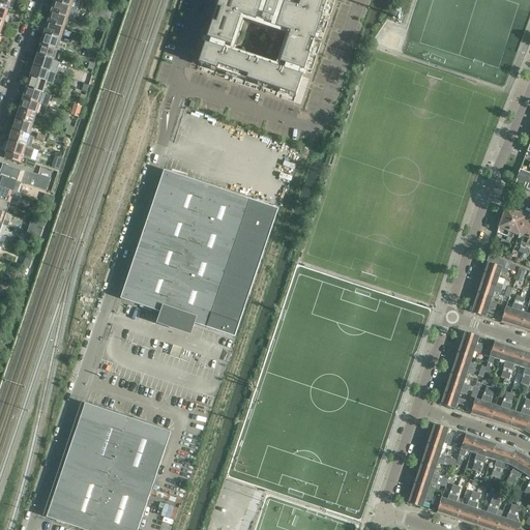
[(0,0),(0,8),(7,11),(8,7),(12,8),(15,2),(9,0),(0,0)]
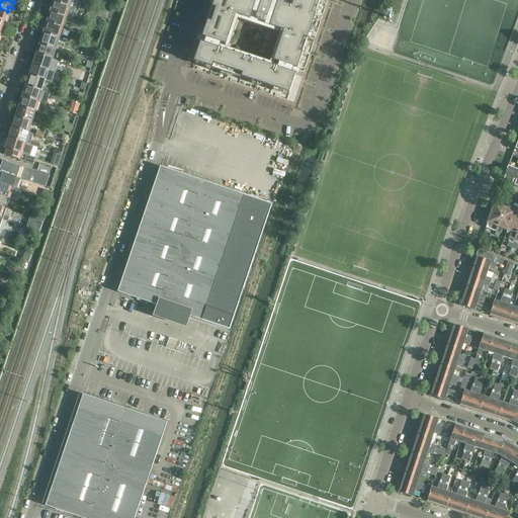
[(213,0),(213,2),(201,38),(200,44),(193,63),(288,94),(295,75),(296,70),(310,33),(311,28),(313,22),(315,17),(320,0),(213,0)]
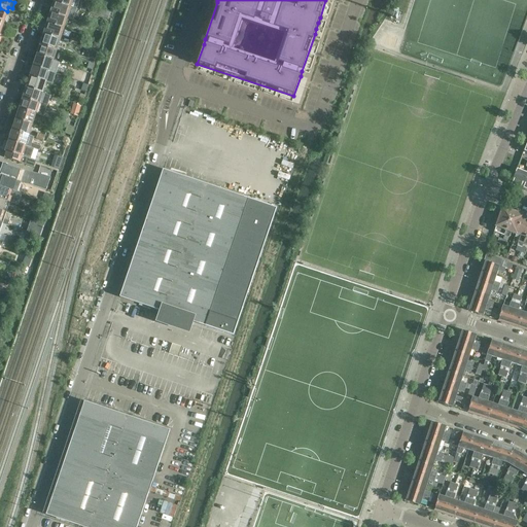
[(55,2),(50,12),(68,19),(74,21),(75,16),(69,14),(71,7),(55,2)]
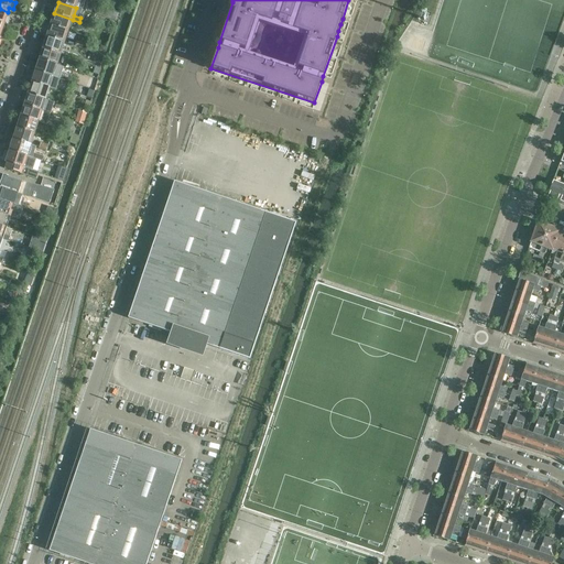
[(111,20),(117,22),(121,7),(116,6),(111,20)]
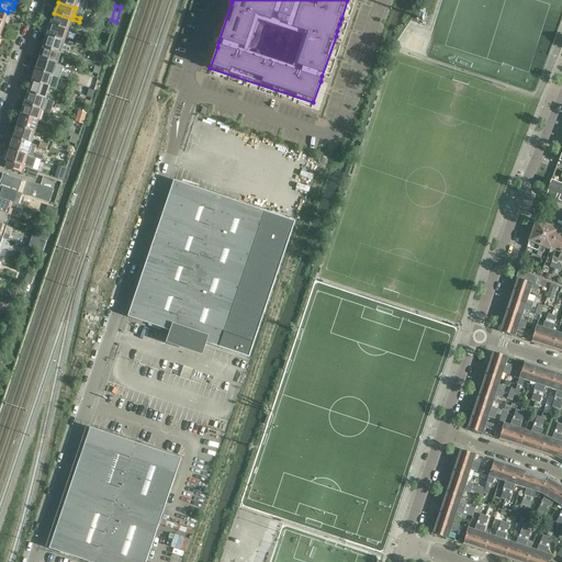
[(54,13),(51,25),(69,31),(72,20),(54,13)]
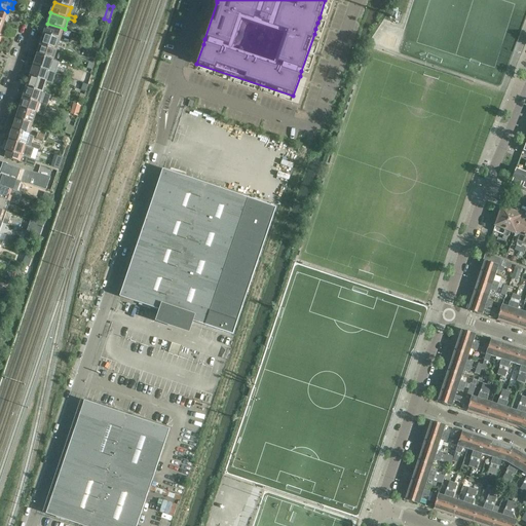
[(47,24),(44,34),(61,40),(65,29),(47,24)]
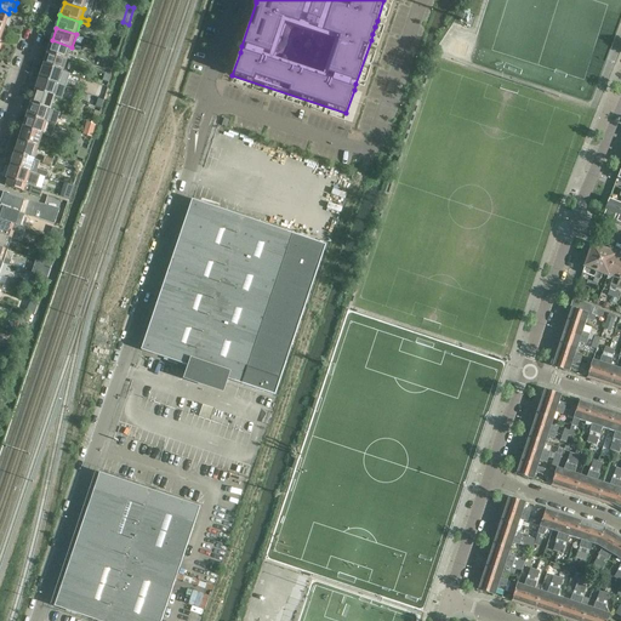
[(52,40),(47,53),(68,61),(72,47),(52,40)]
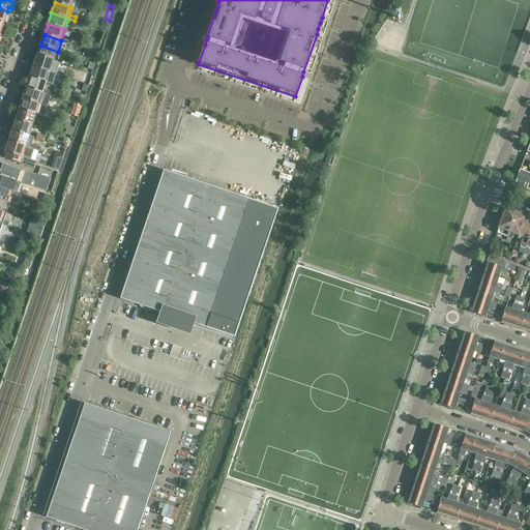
[(40,46),(37,56),(54,61),(58,52),(40,46)]
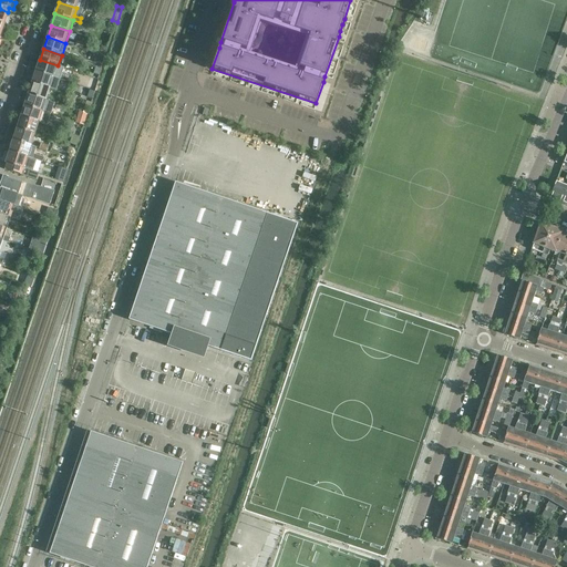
[(98,53),(94,61),(102,63),(104,55),(98,53)]
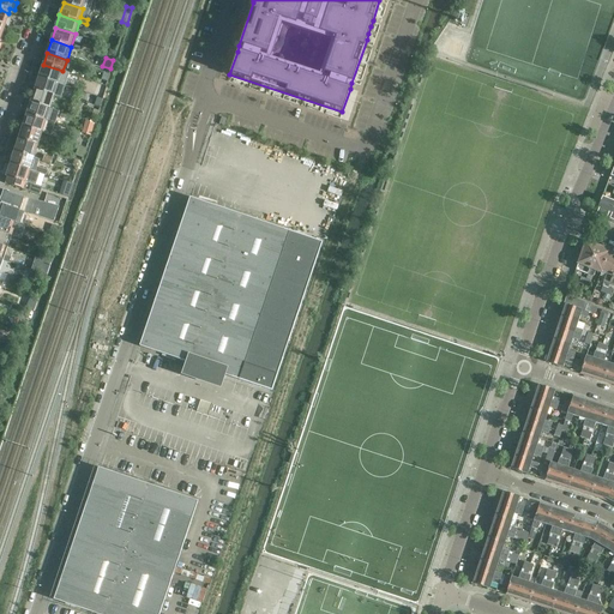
[(43,65),(40,77),(59,84),(64,85),(79,90),(80,85),(61,78),(62,71),(43,65)]
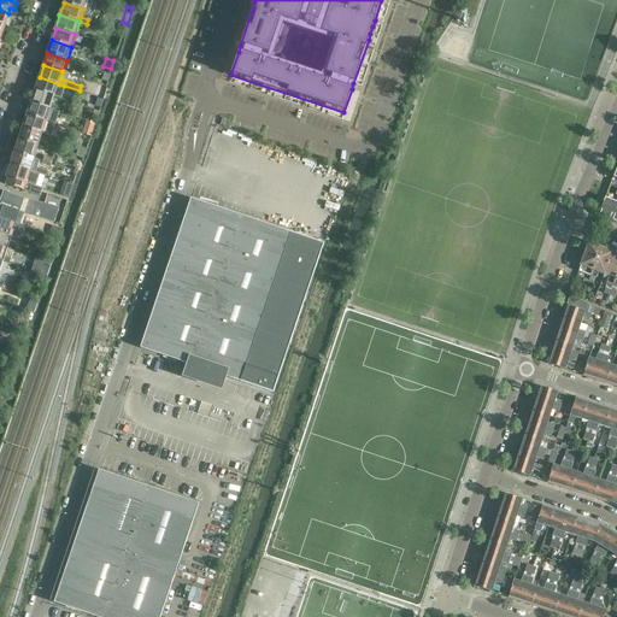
[(40,77),(35,89),(56,97),(59,84),(40,77)]
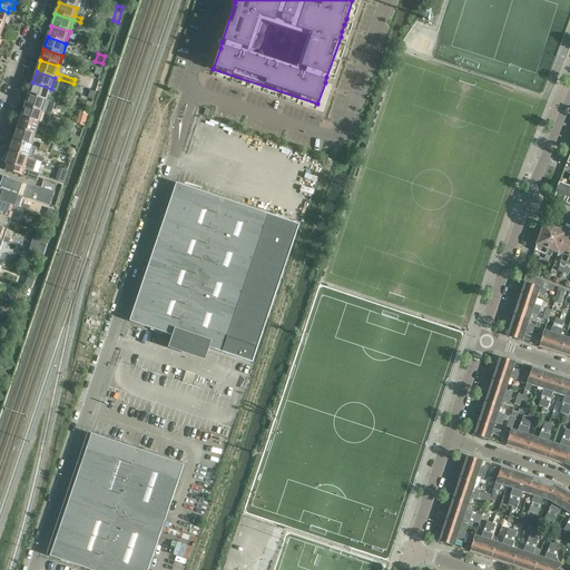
[(32,82),(29,95),(47,100),(51,89),(32,82)]
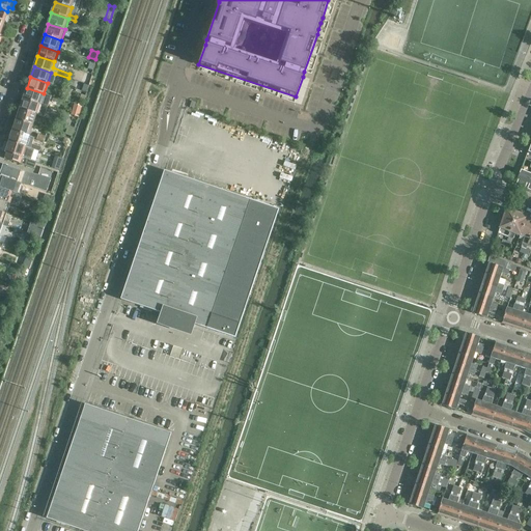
[(27,88),(23,99),(40,105),(44,93),(27,88)]
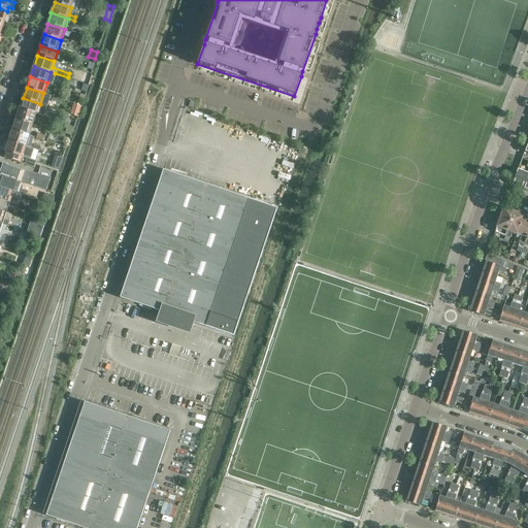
[(23,98),(20,109),(37,114),(50,119),(54,120),(55,116),(38,110),(40,104),(23,98)]
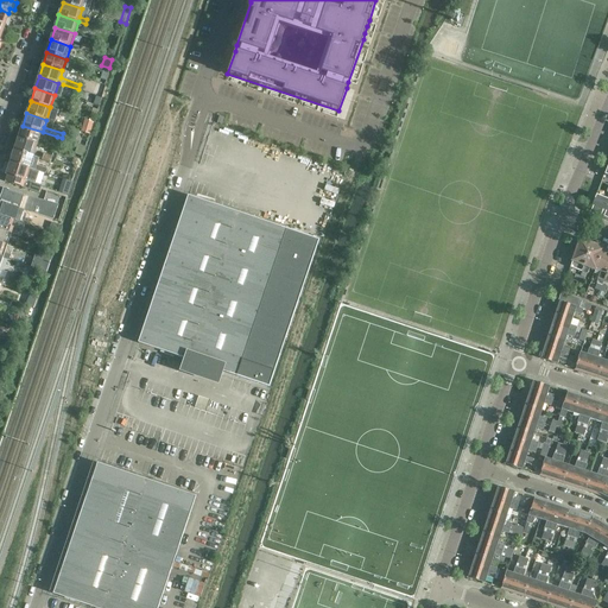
[(89,134),(93,122),(84,120),(80,131),(89,134)]
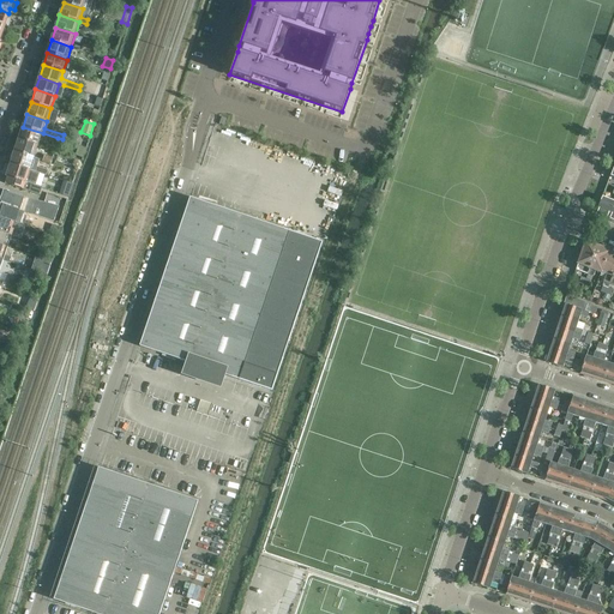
[(23,127),(19,139),(38,145),(43,133),(23,127)]
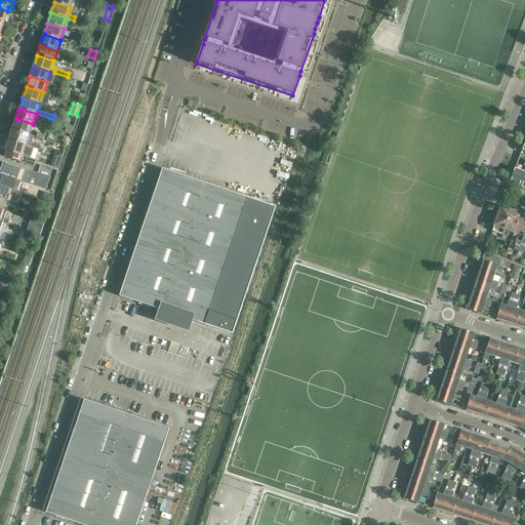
[(16,119),(12,129),(30,135),(33,124),(16,119)]
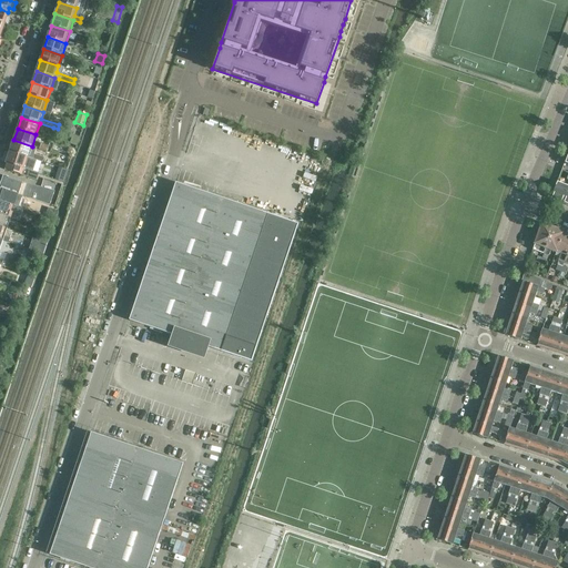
[(79,137),(72,134),(69,143),(75,145),(79,137)]
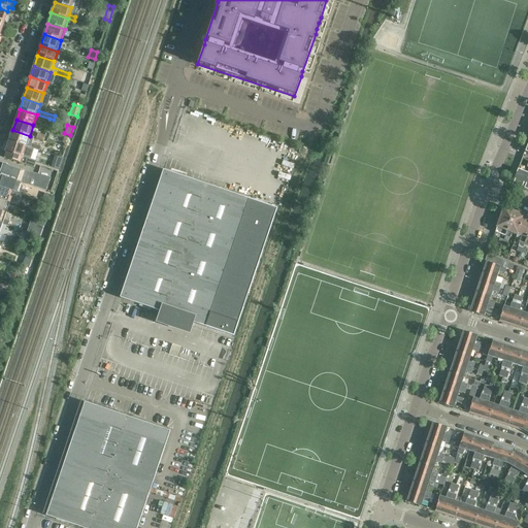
[(12,130),(9,140),(27,146),(40,151),(41,147),(28,142),(30,136),(12,130)]
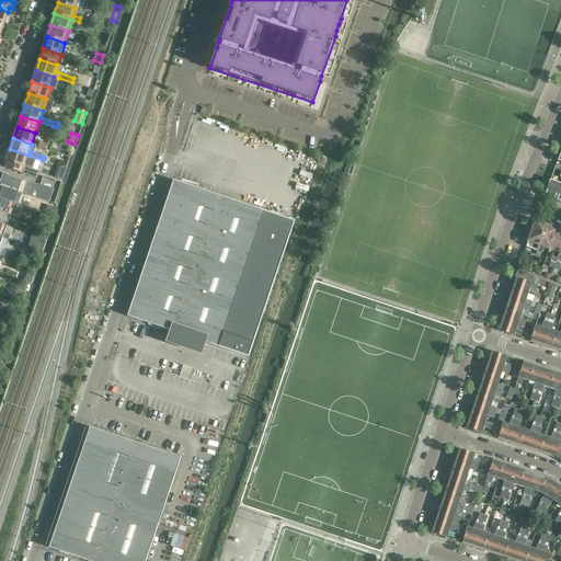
[(8,161),(29,169),(31,163),(26,161),(29,156),(10,149),(7,160),(8,161)]
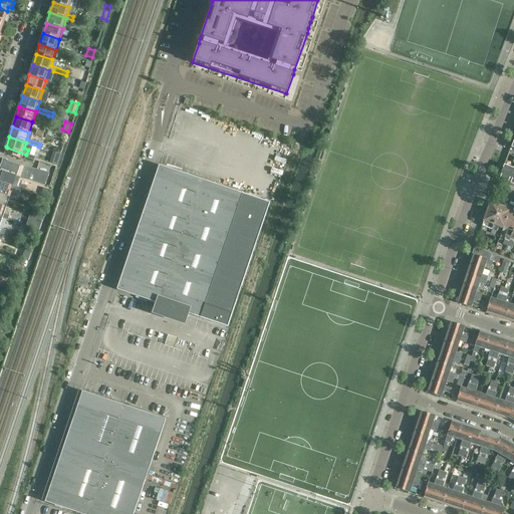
[(7,148),(5,153),(20,158),(20,159),(33,163),(35,158),(26,155),(7,148)]
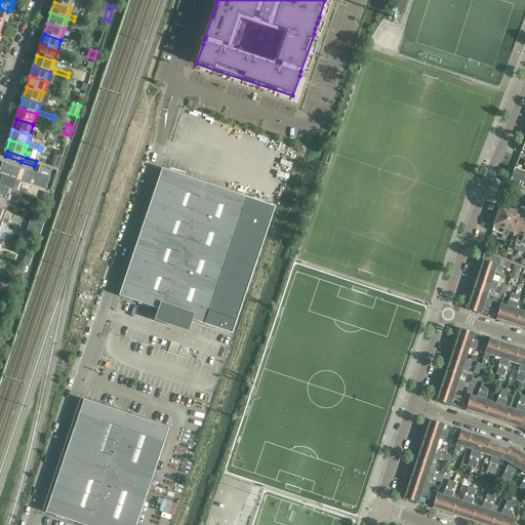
[(4,163),(0,172),(0,174),(17,182),(17,180),(39,188),(45,190),(46,190),(50,177),(36,172),(22,168),(4,163)]
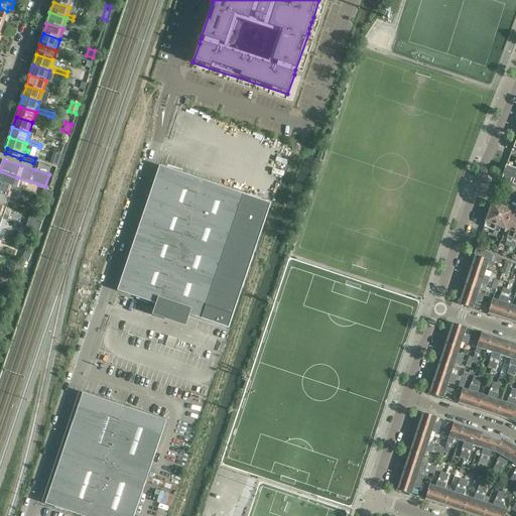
[(515,170),(515,168),(506,165),(500,180),(510,184),(515,170)]
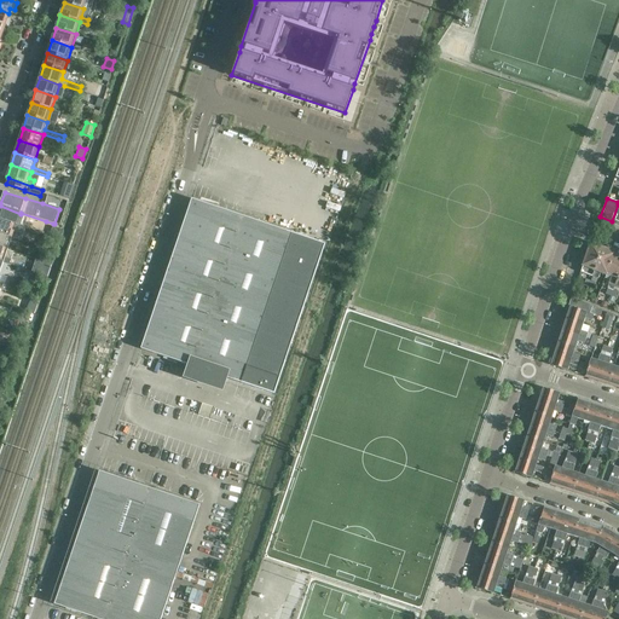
[(191,200),(166,273),(267,308),(293,233),(191,200)]
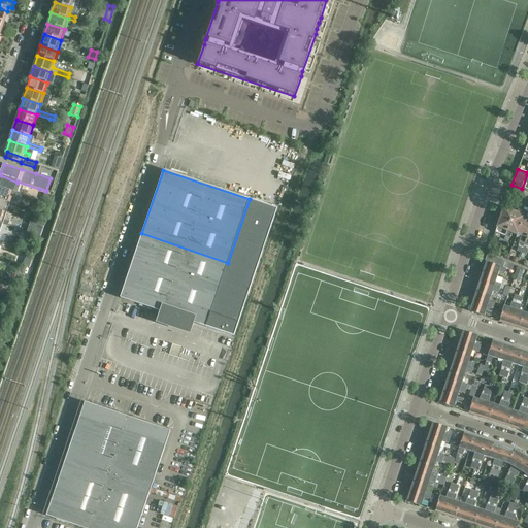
[(0,187),(13,192),(14,188),(18,183),(0,175),(0,187)]
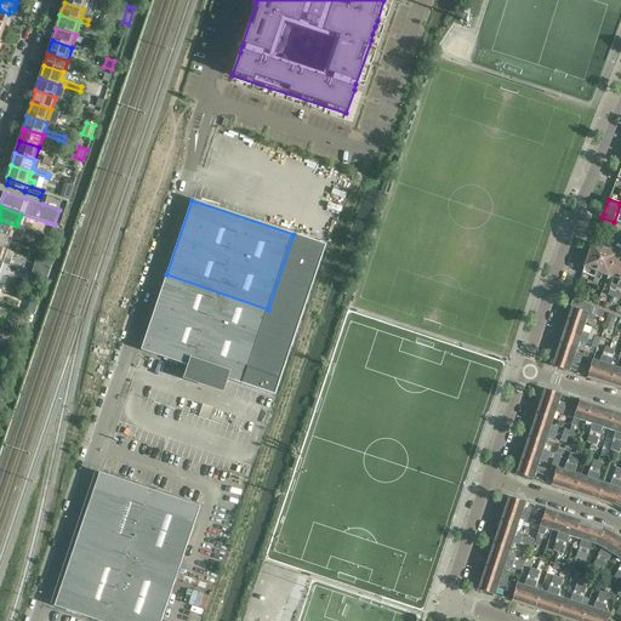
[(0,233),(12,238),(18,239),(22,227),(16,226),(0,220),(0,233)]
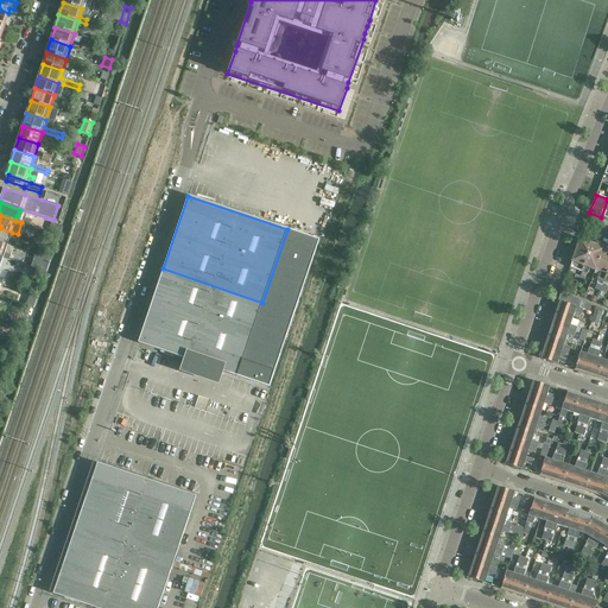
[(0,242),(8,245),(12,233),(0,228),(0,242)]
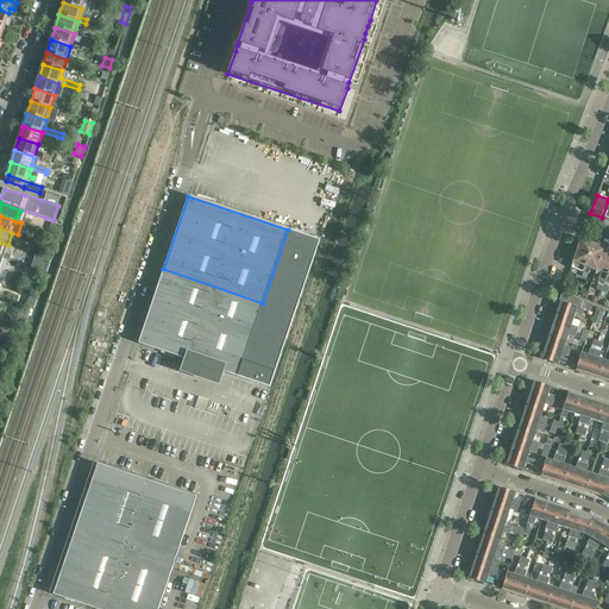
[(39,242),(42,243),(46,244),(50,232),(43,230),(39,242)]
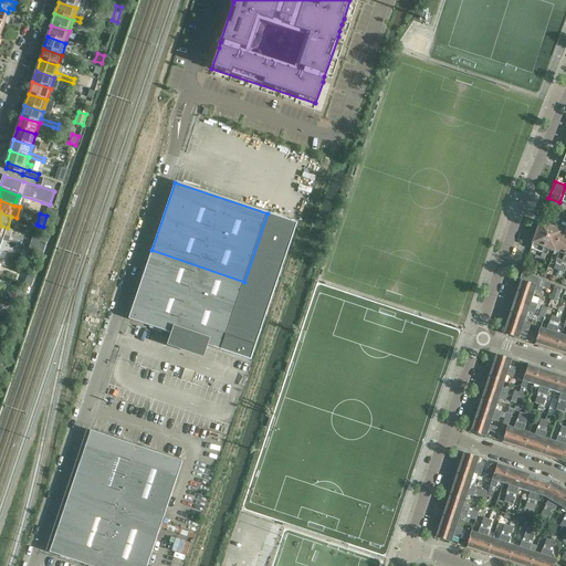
[(244,282),(221,350),(250,360),(296,223),(268,213),(244,282)]
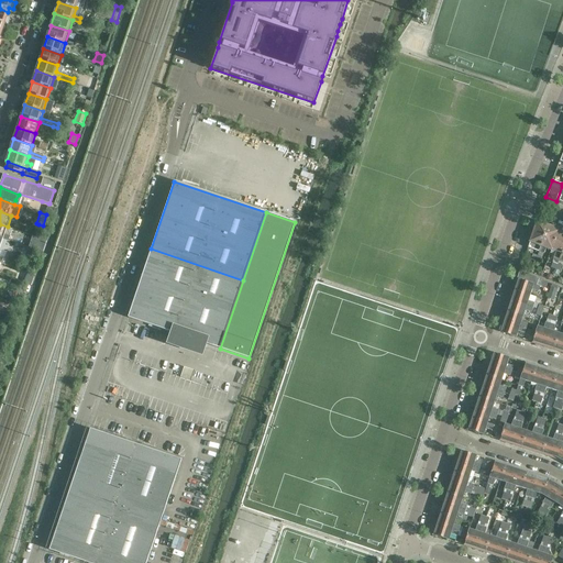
[(537,222),(528,247),(539,252),(549,227),(537,222)]
